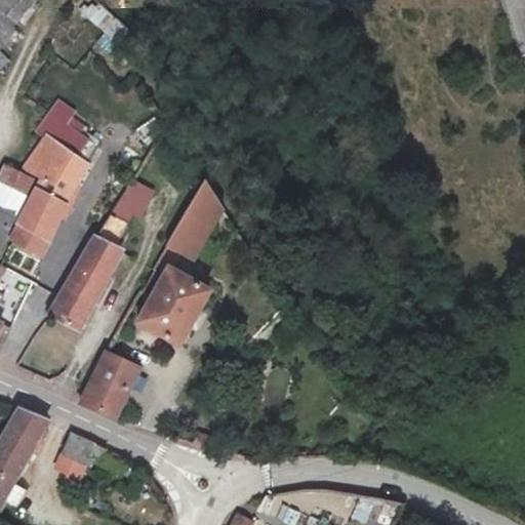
[(0,0),(0,10),(16,23),(34,1),(31,0),(0,0)]
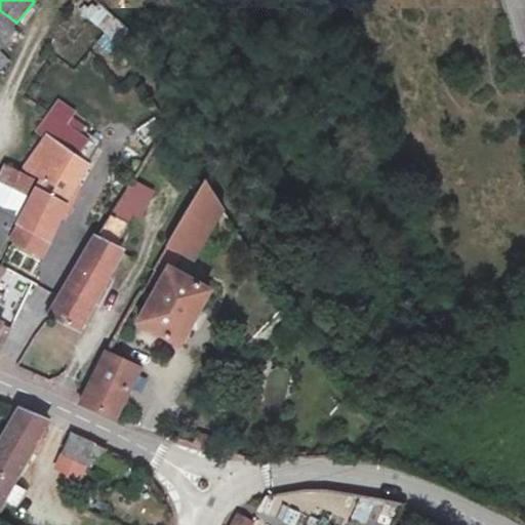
[(117,43),(131,33),(98,4),(81,13),(105,33),(117,43)]
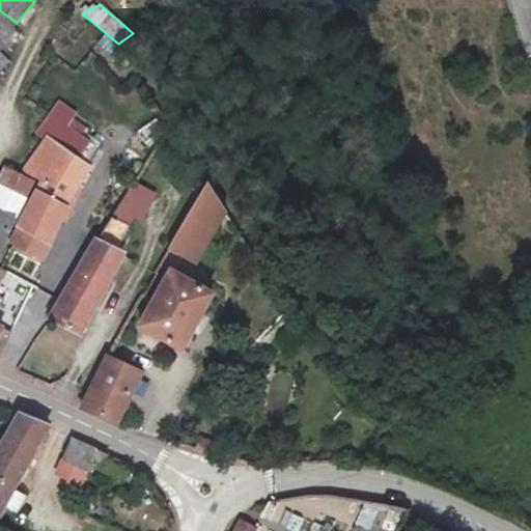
[(110,54),(118,44),(106,33),(98,44),(110,54)]
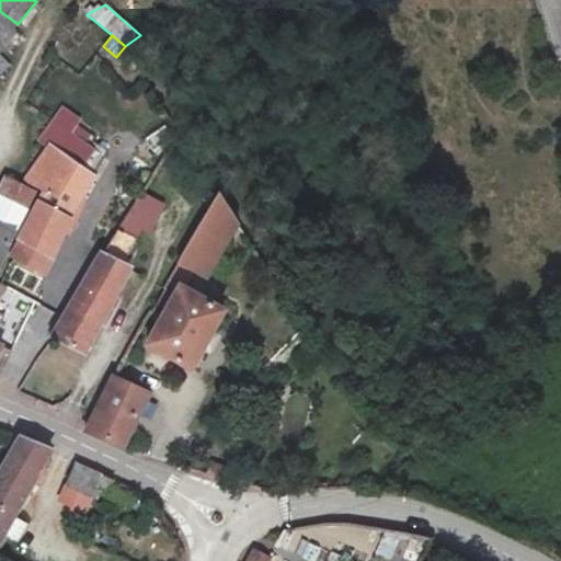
[(64,109),(53,122),(71,135),(81,121),(64,109)]
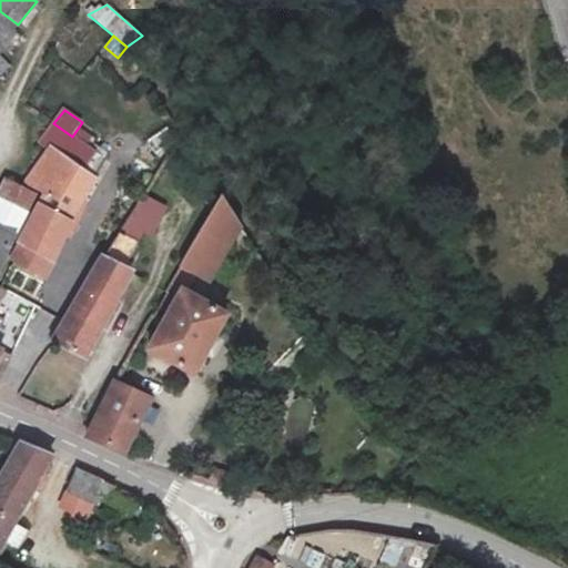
[(40,145),(49,151),(93,180),(108,153),(93,143),(90,149),(72,137),(53,123),(40,145)]
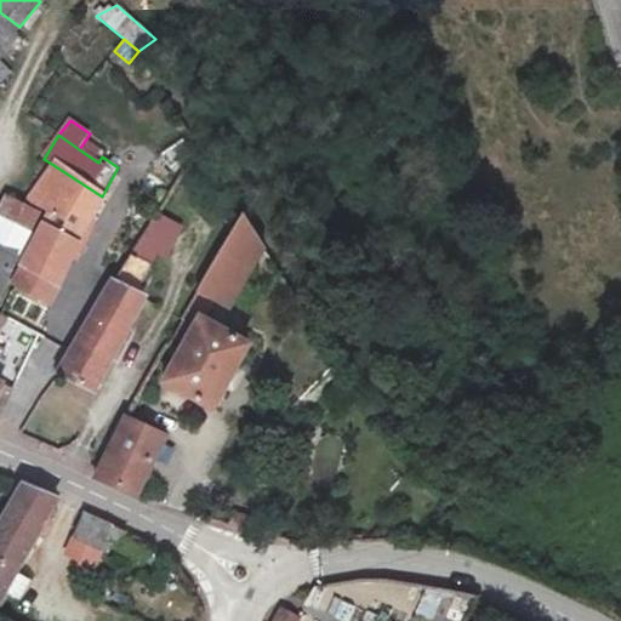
[(29,201),(51,212),(13,283),(49,303),(86,221),(102,197),(53,165),(29,201)]
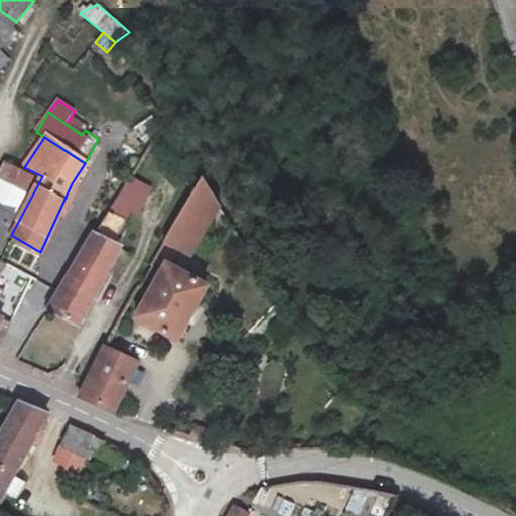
[(32,177),(7,165),(0,177),(0,178),(26,191),(32,177)]
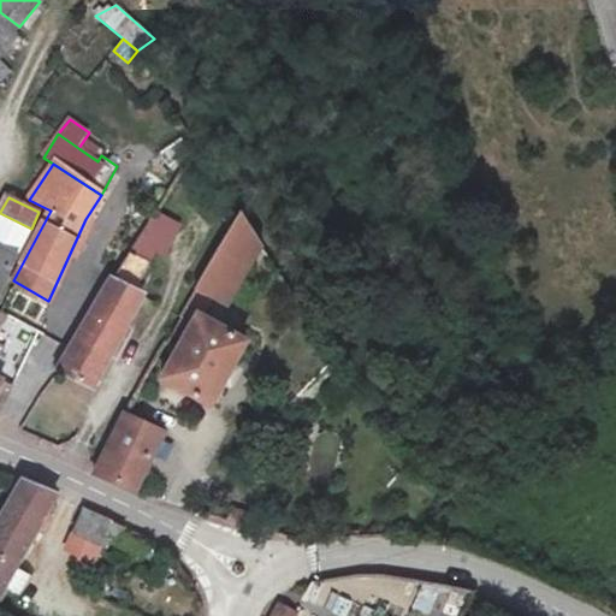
[(161,265),(182,224),(152,209),(131,250),(161,265)]
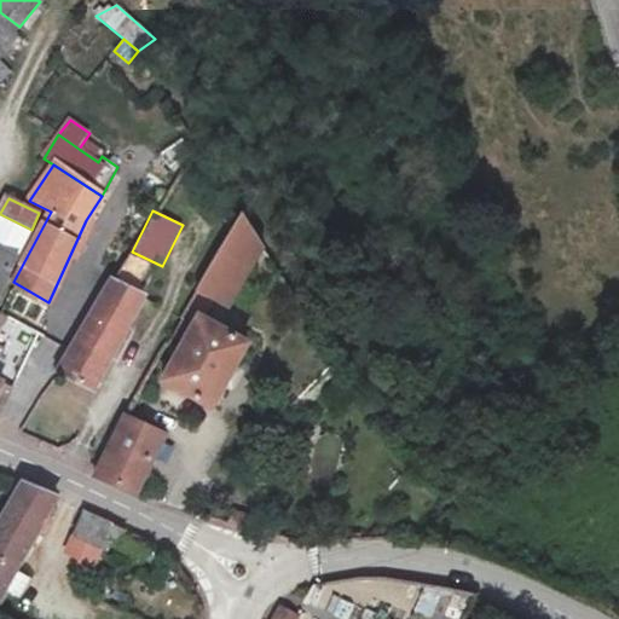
[(264,248),(242,213),(196,291),(229,308),(264,248)]
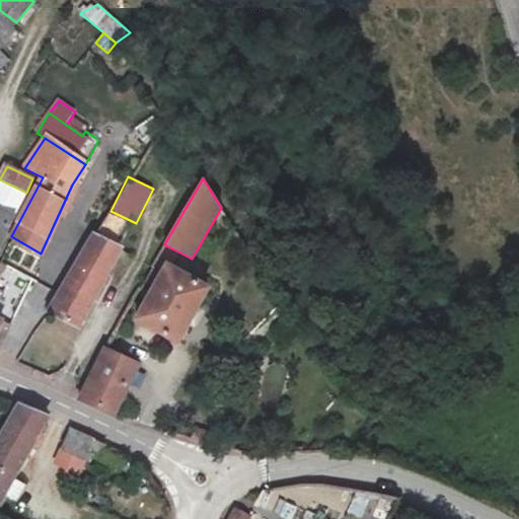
[(0,207),(15,215),(26,193),(0,179),(0,207)]
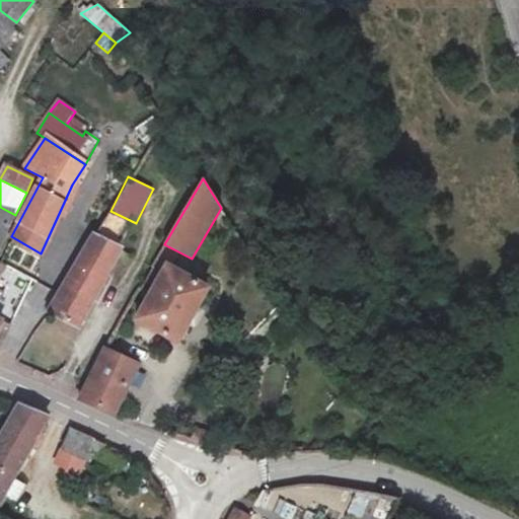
[(0,249),(16,216),(15,215),(0,207),(0,249)]
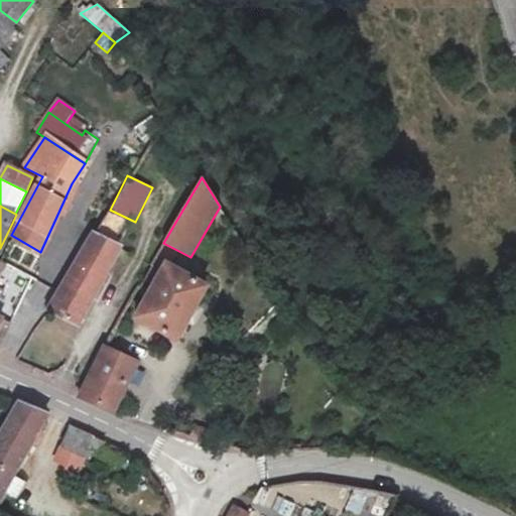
[(125,221),(108,212),(93,235),(48,311),(78,326),(93,297),(96,291),(100,293),(109,277),(105,275),(119,247),(113,244),(125,221)]
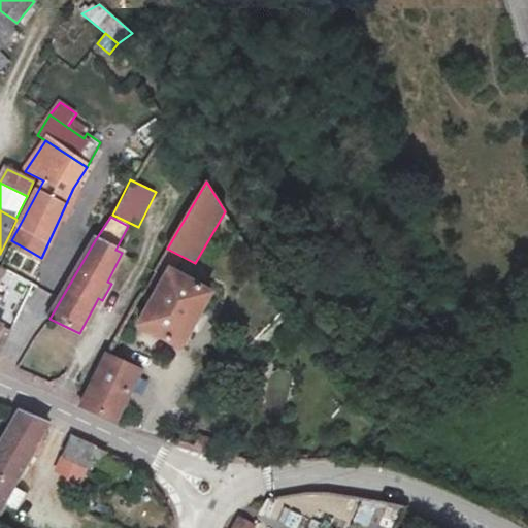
[(159,292),(154,289),(145,302),(152,305),(139,325),(180,348),(210,294),(170,271),(168,276),(159,292)]
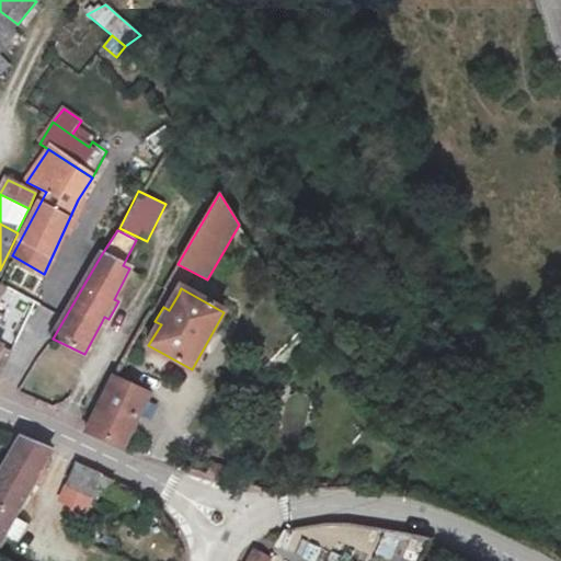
[(172,290),(163,307),(169,310),(179,294),(172,290)]
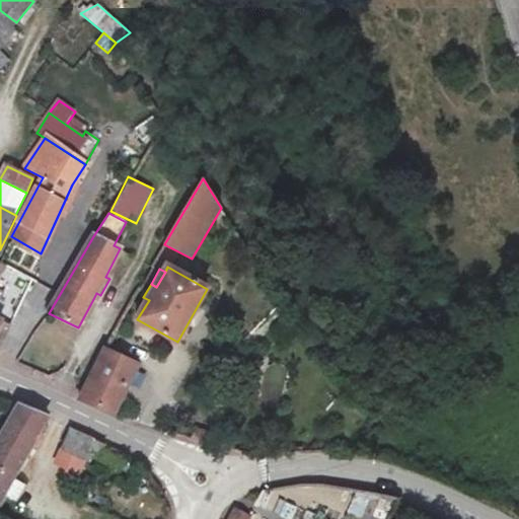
[(0,347),(10,326),(0,322),(2,319),(0,318),(0,347)]
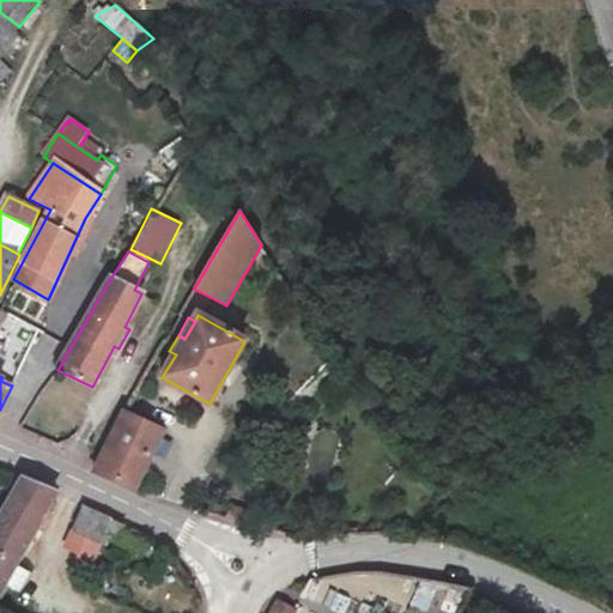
[(123,412),(93,473),(133,491),(164,431),(123,412)]
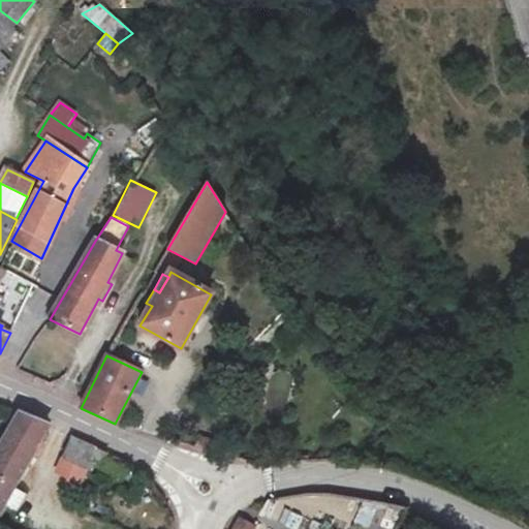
[(10,431),(0,448),(0,508),(48,424),(21,413),(10,431)]
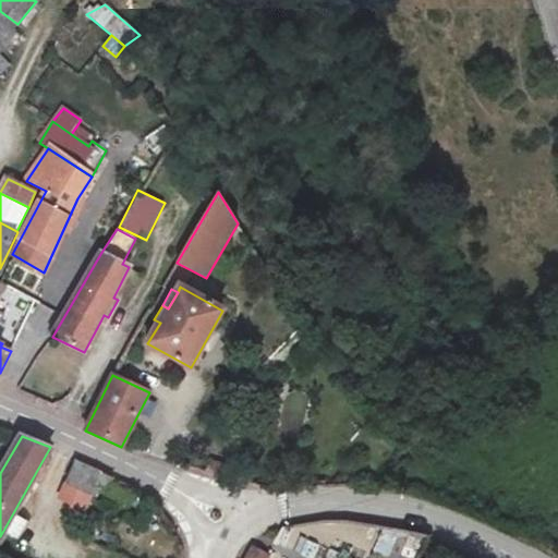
[(206,472),(219,476),(223,465),(209,461),(206,472)]
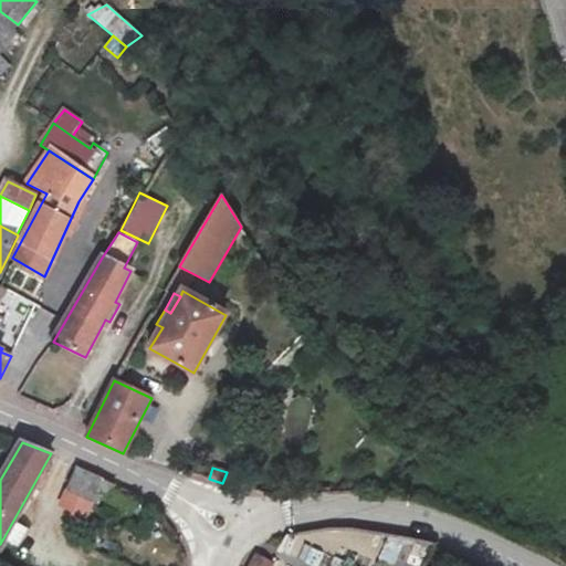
[(102,480),(76,469),(67,491),(92,501),(95,494),(102,480)]
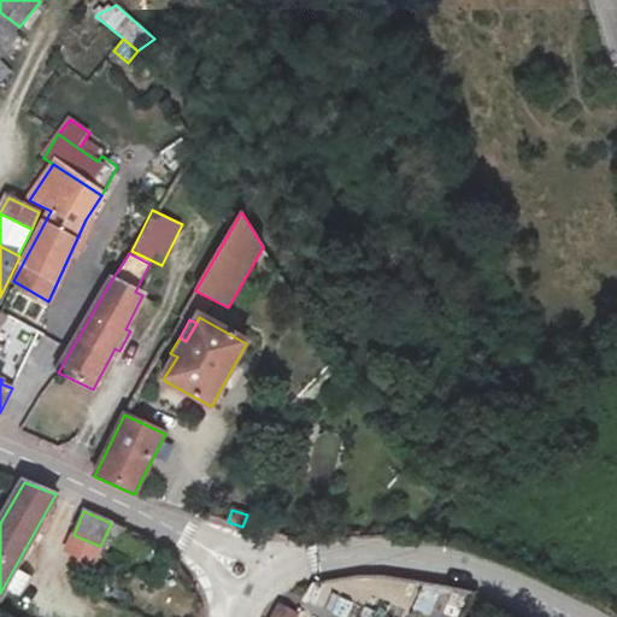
[(124,529),(111,523),(104,539),(117,545),(124,529)]
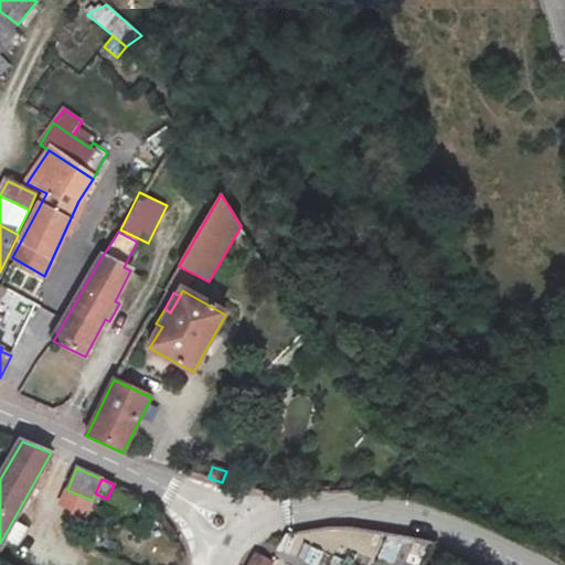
[(379,560),(394,564),(396,557),(422,564),(427,546),(387,534),(379,560)]
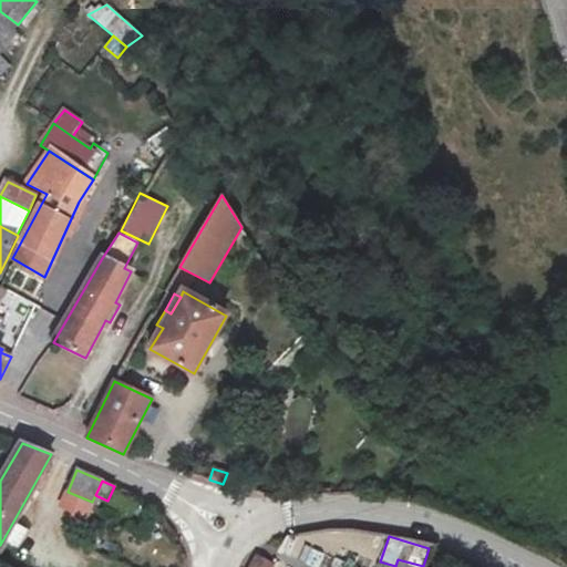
[(270,566),(271,566),(256,557),(250,566),(270,566)]
